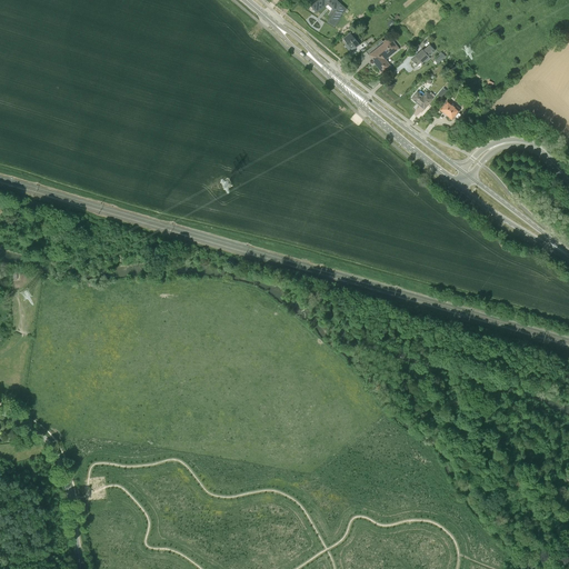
[(346,8),(341,5),(337,0),(319,0),(315,5),(319,10),(327,5),(332,9),(328,16),(331,17),(328,22),(335,27),(346,8)]
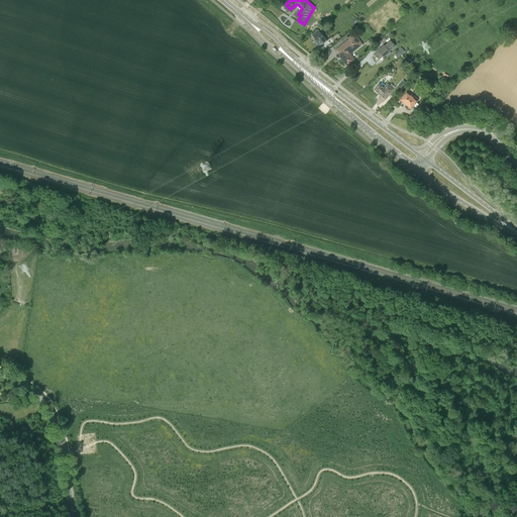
[(324,32),(321,29),(312,36),(317,41),(316,42),(318,44),(319,44),(326,39),(326,38),(328,36),(324,32)]
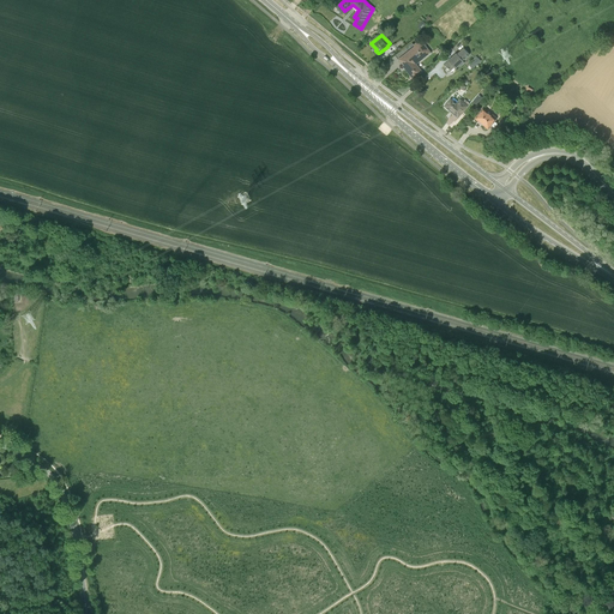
[(415,78),(422,72),(416,65),(431,53),(421,40),(397,58),(410,74),(411,73),(415,78)]
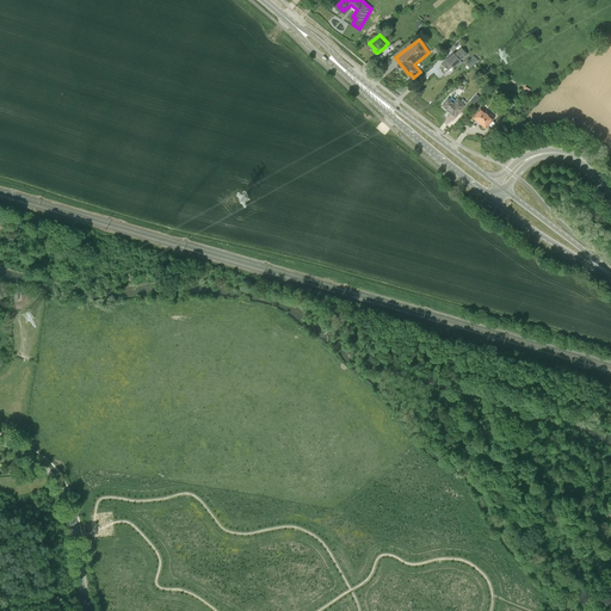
[(466,56),(463,54),(464,51),(461,49),(458,51),(455,55),(454,53),(445,61),(446,61),(442,65),(448,72),(452,68),(454,69),(461,61),(466,56)]
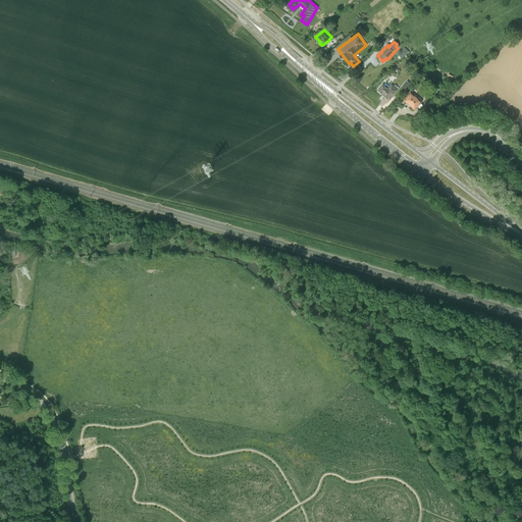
[(388,88),(383,85),(378,91),(389,100),(398,90),(392,85),(388,88)]
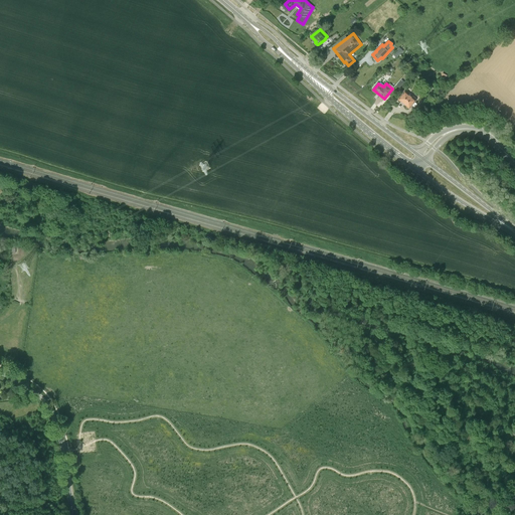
[(409,95),(405,92),(398,100),(409,109),(412,105),(414,107),(417,104),(415,103),(416,101),(415,100),(416,99),(410,94),(409,95)]
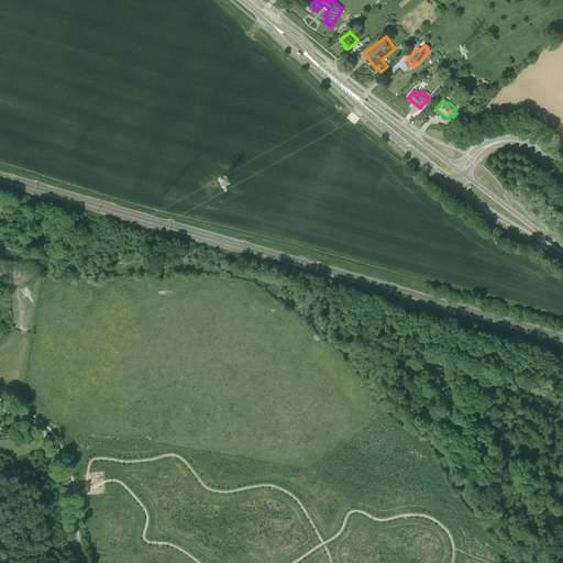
All buildings are outlined.
